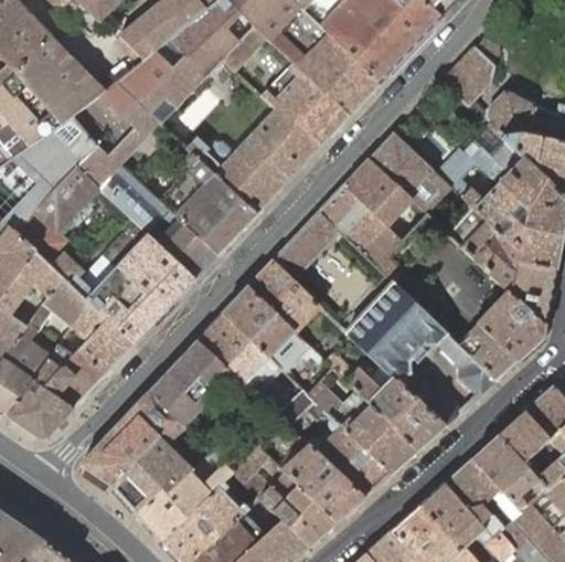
[(0,54),(8,62),(0,69),(0,83),(16,70),(54,34),(33,14),(19,0),(1,0),(0,1),(0,54)]
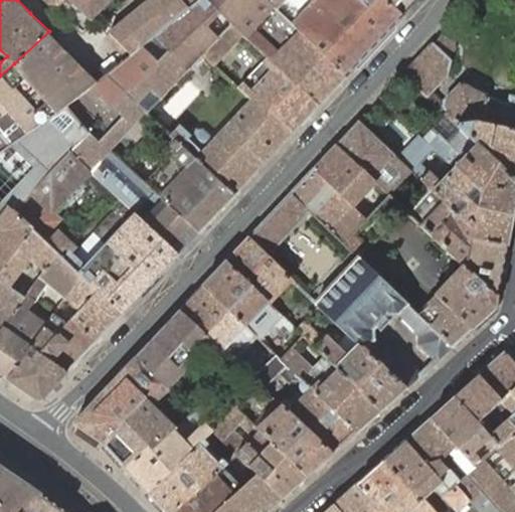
[(60,0),(56,5),(63,11),(82,28),(84,28),(95,17),(112,0),(60,0)]
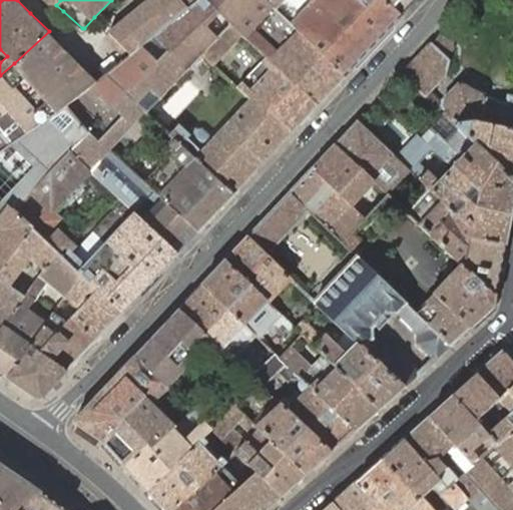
[(230,21),(206,0),(196,0),(187,8),(131,53),(97,80),(66,103),(88,130),(70,150),(88,167),(88,166),(90,168),(122,198),(176,252),(189,238),(198,228),(145,178),(129,162),(164,127),(146,110),(189,65),(202,52),(209,44),(230,21)]
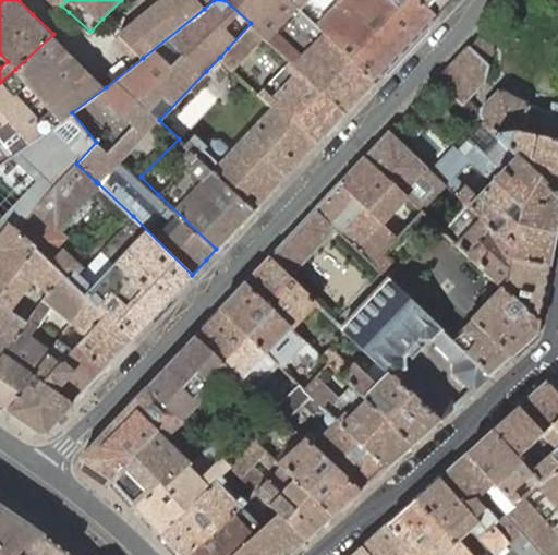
[(157,0),(118,33),(130,45),(143,58),(204,9),(214,0),(157,0)]
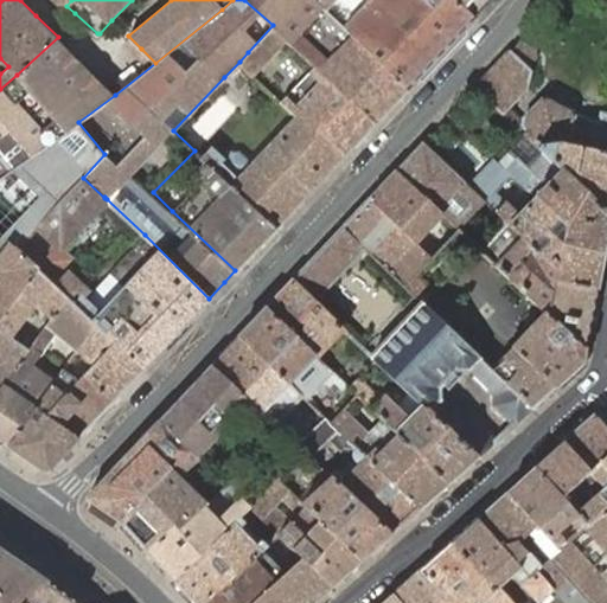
[(299,33),(324,6),(318,1),(317,0),(244,0),(273,25),(285,37),(291,42),(299,33)]
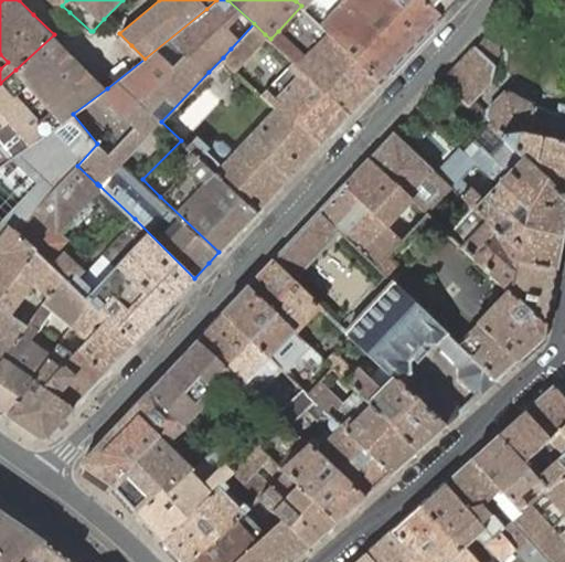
[(308,0),(301,8),(319,23),(330,33),(381,81),(407,52),(432,27),(407,3),(403,8),(394,0),(308,0)]
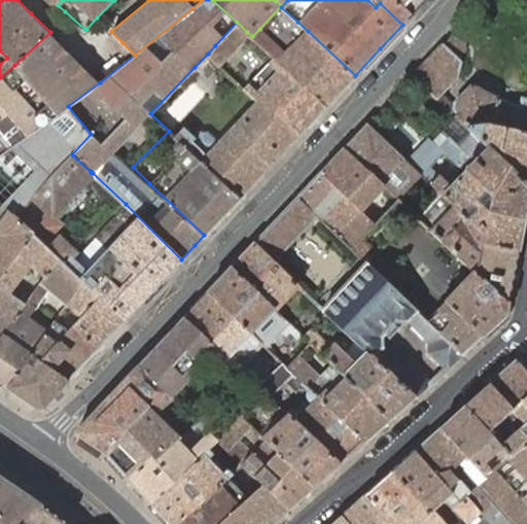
[(409,18),(413,13),(397,0),(367,0),(376,7),(380,3),(402,25),(409,18)]
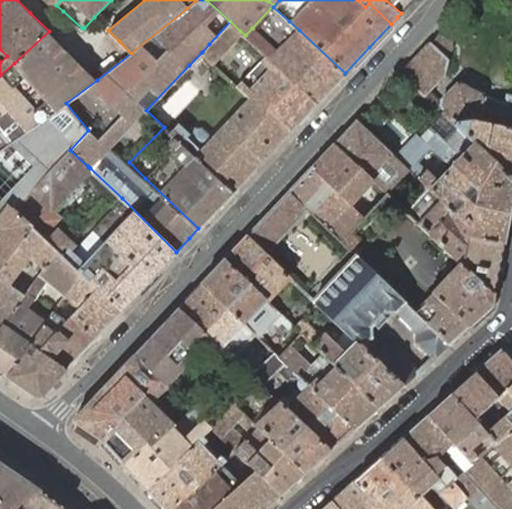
[(386,0),(401,13),(413,0),(386,0)]
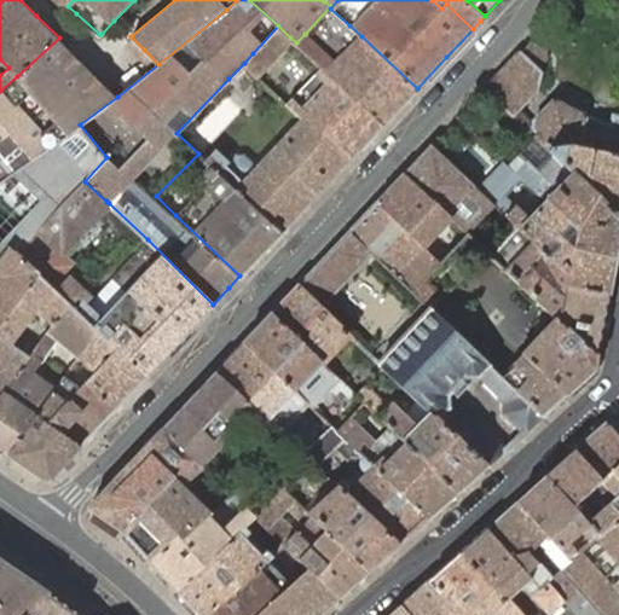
[(401,104),(417,88),(362,36),(350,25),(330,9),(330,6),(305,34),(296,42),(322,67),(383,125),(401,104)]
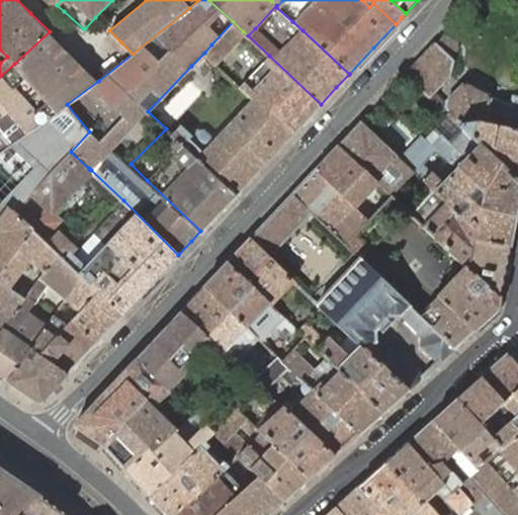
[(210,59),(214,62),(243,31),(233,21),(211,45),(218,52),(210,59)]
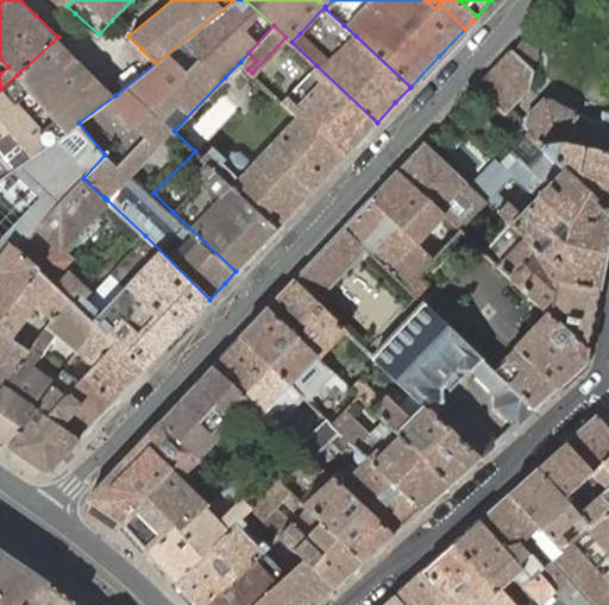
[(566,168),(608,210),(608,112),(603,112),(602,117),(602,119),(575,113),(572,108),(572,107),(551,96),(550,96),(545,98),(525,118),(512,106),(531,87),(534,69),(529,64),(538,56),(537,44),(526,33),(497,63),(477,84),(506,113),(506,112),(519,125),(540,145),(545,150),(566,168)]
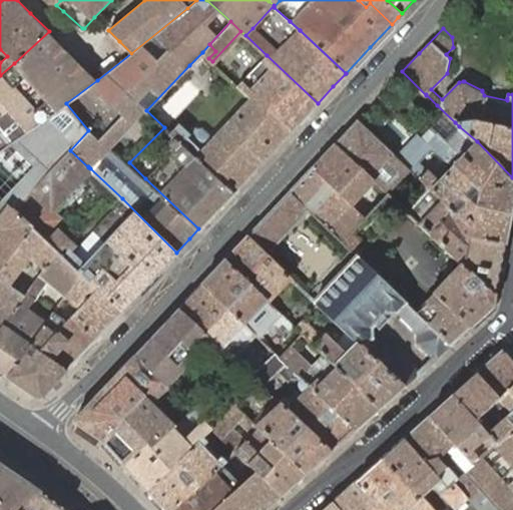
[(0,75),(0,129),(11,143),(57,111),(66,103),(97,80),(72,55),(49,31),(14,63),(0,75)]
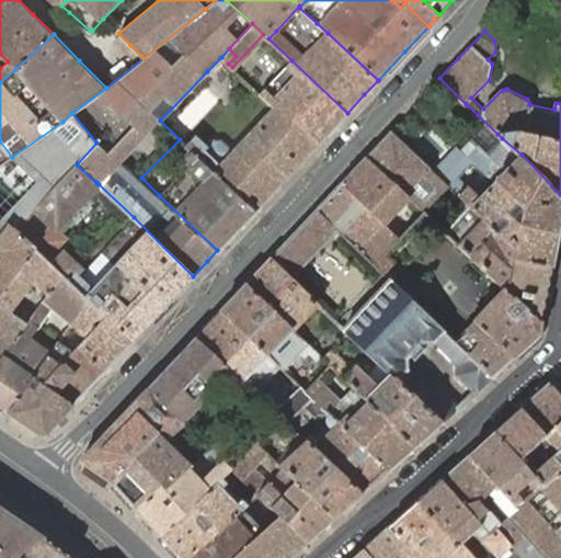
[(221,57),(228,64),(236,56),(229,48),(221,57)]
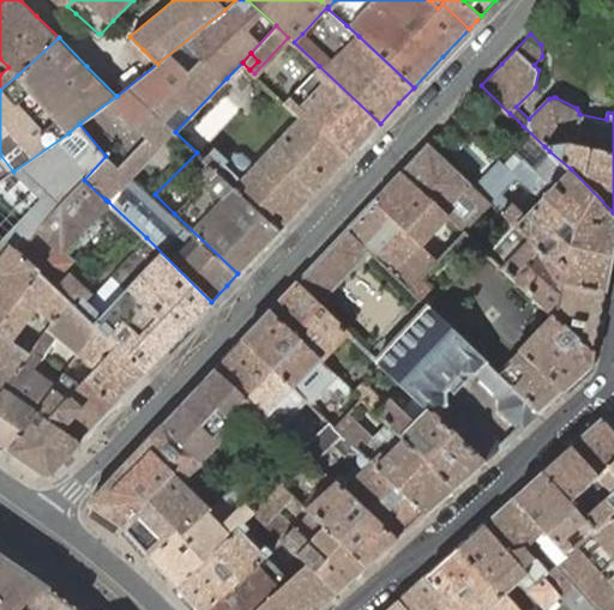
[(234,85),(250,70),(242,62),(227,78),(234,85)]
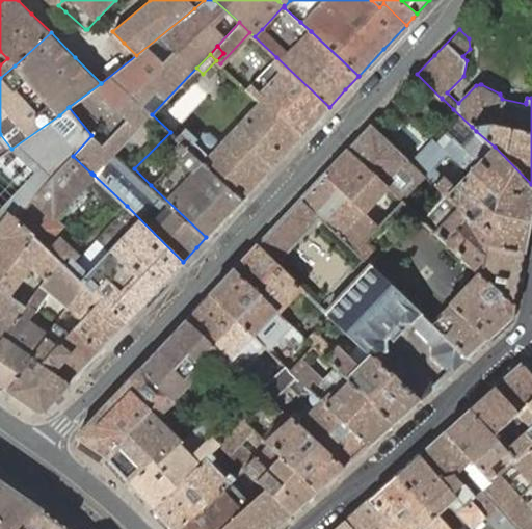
[(316,122),(329,107),(276,57),(271,62),(278,70),(260,90),(251,83),(246,87),(260,101),(299,138),(316,122)]
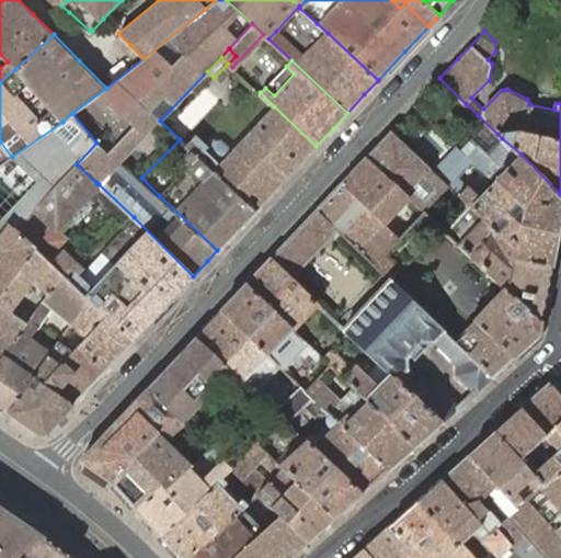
[(286,66),(265,88),(274,95),(294,73),(286,66)]
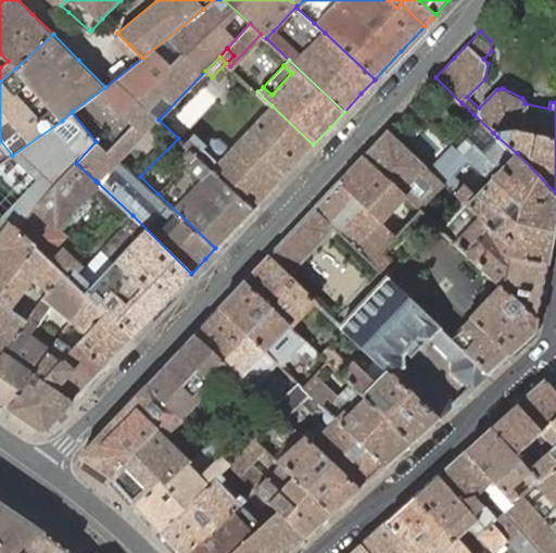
[(286,174),(313,145),(272,105),(220,159),(217,162),(202,147),(205,143),(194,134),(184,143),(190,150),(211,170),(252,209),(286,174)]
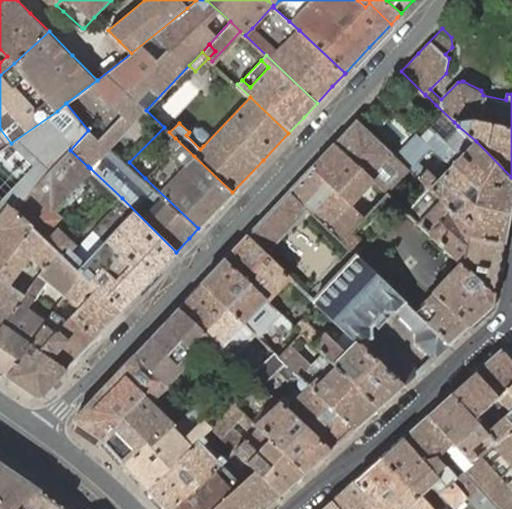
[(14,208),(15,208),(33,188),(70,150),(88,130),(66,103),(57,111),(11,143),(0,150),(0,213),(8,204),(14,208)]
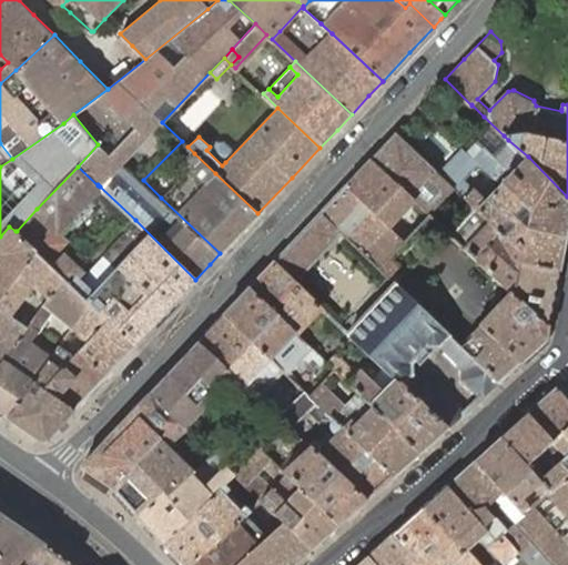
[(449,181),(446,178),(395,132),(384,143),(369,159),(414,198),(424,207),(448,182),(449,181)]
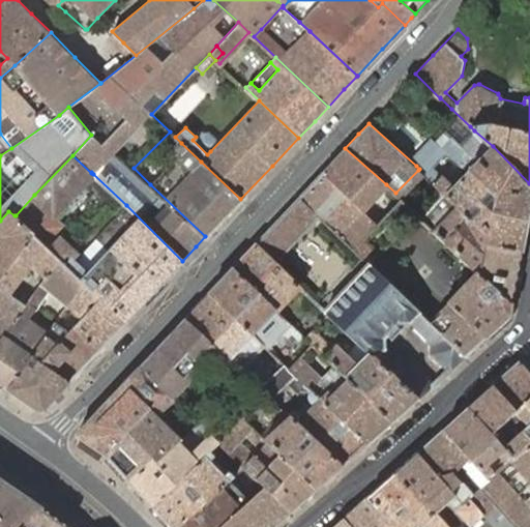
[(528,220),(529,210),(529,183),(493,146),(474,130),(462,144),(452,135),(449,137),(444,130),(436,139),(468,171),(496,197),(493,212),(528,220)]
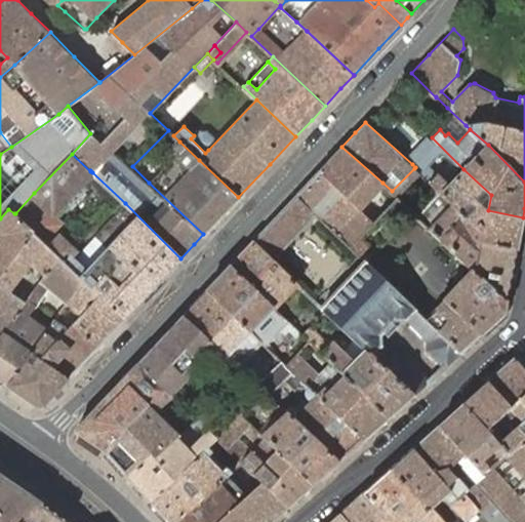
[(149,183),(203,234),(223,214),(238,197),(199,160),(179,142),(173,135),(168,130),(164,135),(173,144),(163,154),(169,160),(149,183)]
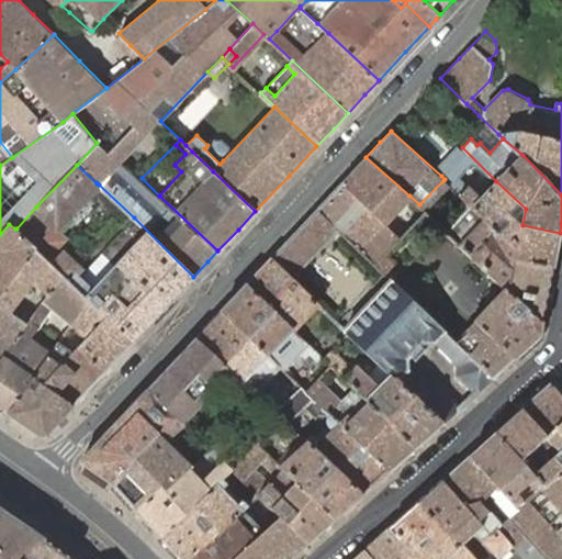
[(0,165),(12,157),(0,142),(0,165)]
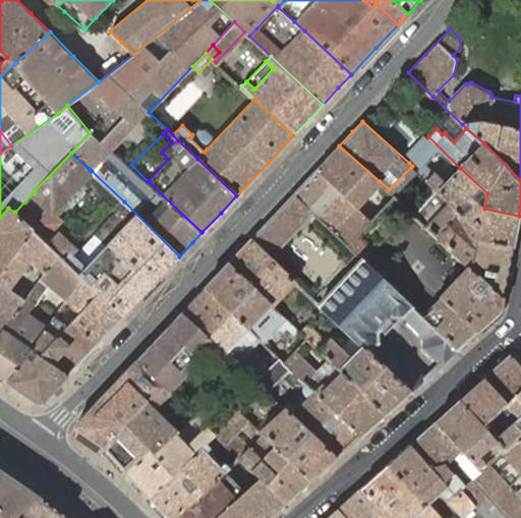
[(204,152),(207,149),(192,134),(189,137),(204,152)]
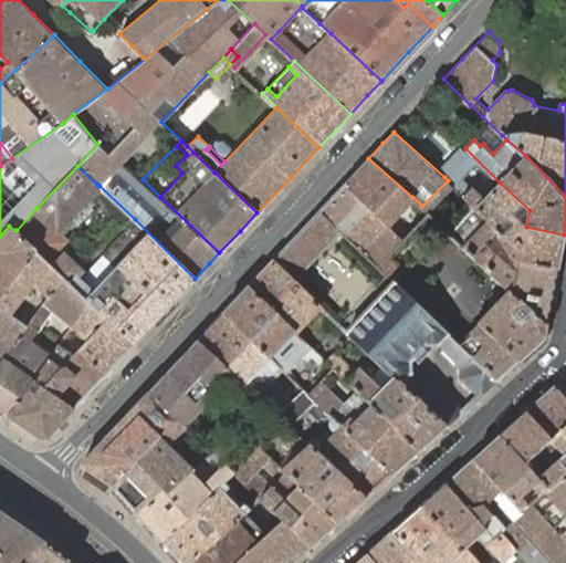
[(412,197),(368,158),(358,169),(344,184),(387,223),(412,197)]
